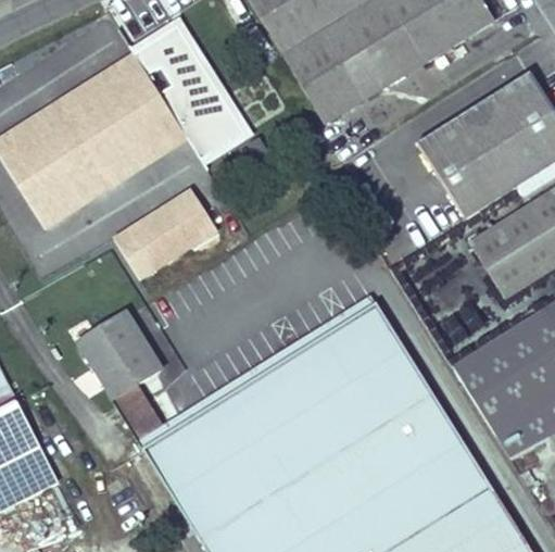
[(249,0),(282,55),(371,0),(249,0)]
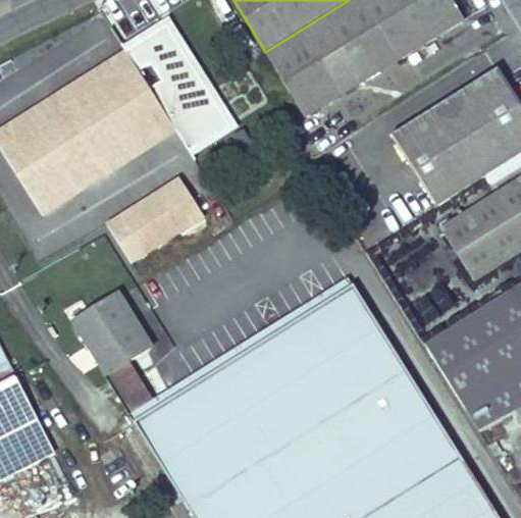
[(349,0),(265,52),(304,115),(464,17),(453,0),(349,0)]
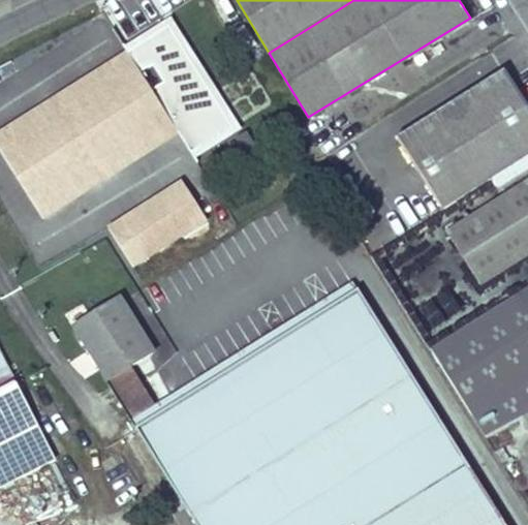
[(169,26),(127,52),(178,130),(195,159),(237,132),(169,26)]
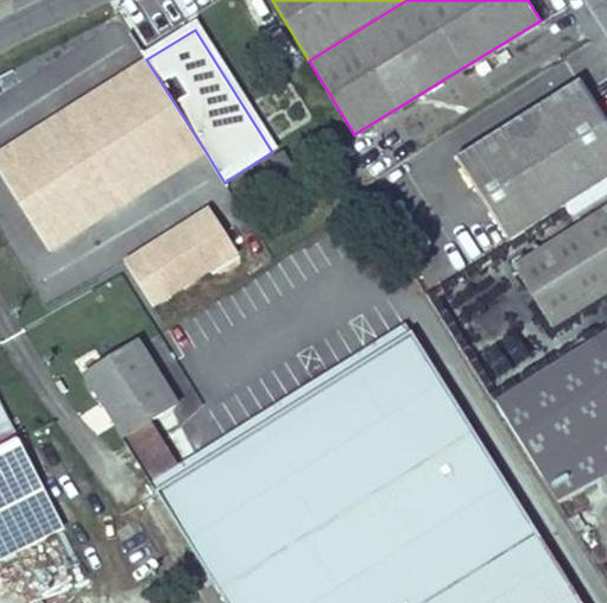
[(204,150),(146,59),(0,151),(0,171),(50,248),(204,150)]
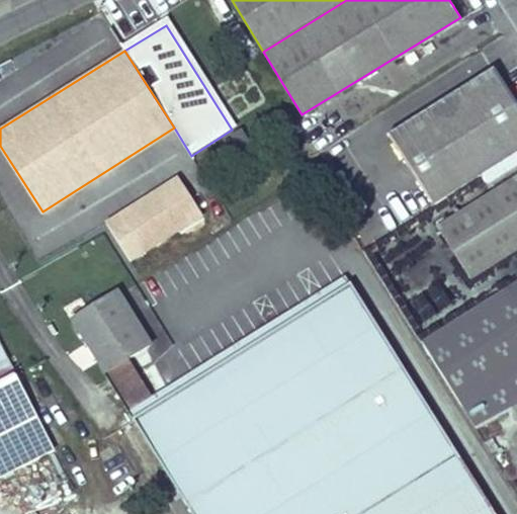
[(392,136),(434,202),(516,150),(516,104),(495,69),(392,136)]
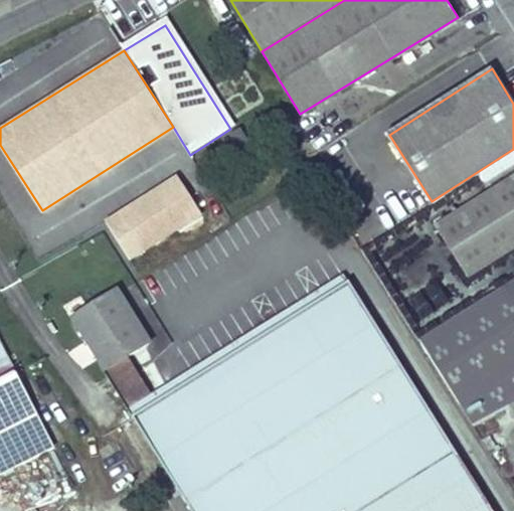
[(200,211),(178,175),(105,220),(128,257),(200,211)]
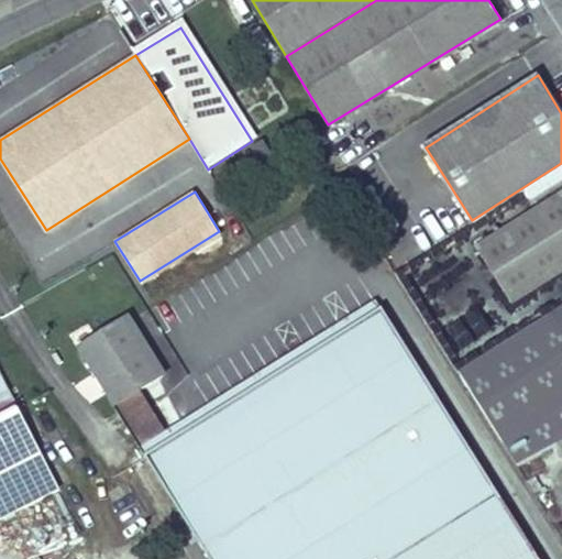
[(561,192),(475,247),(509,302),(561,269),(561,192)]
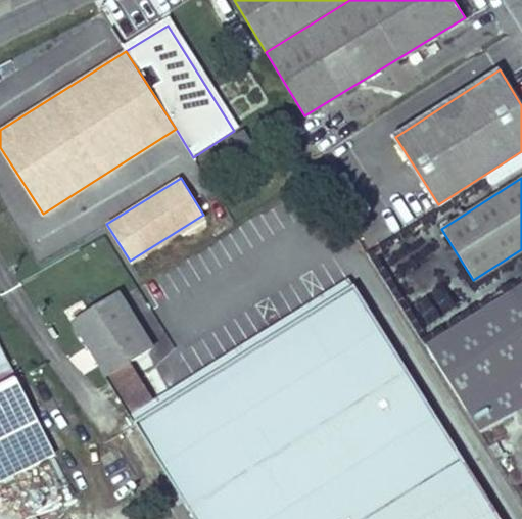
[(131,413),(135,422),(353,286),(348,277),(131,413)]
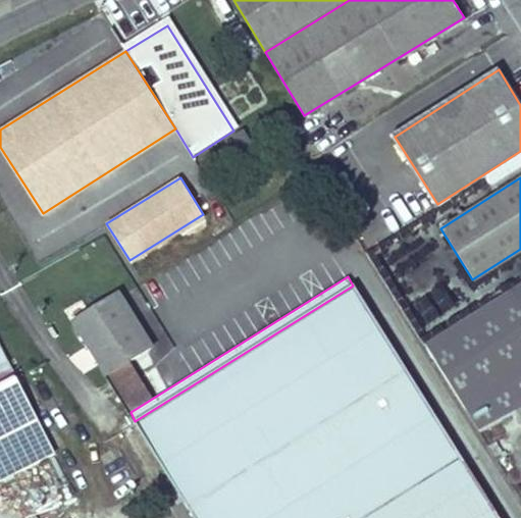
[(520,280),(422,343),(477,429),(517,408),(520,405),(520,280)]
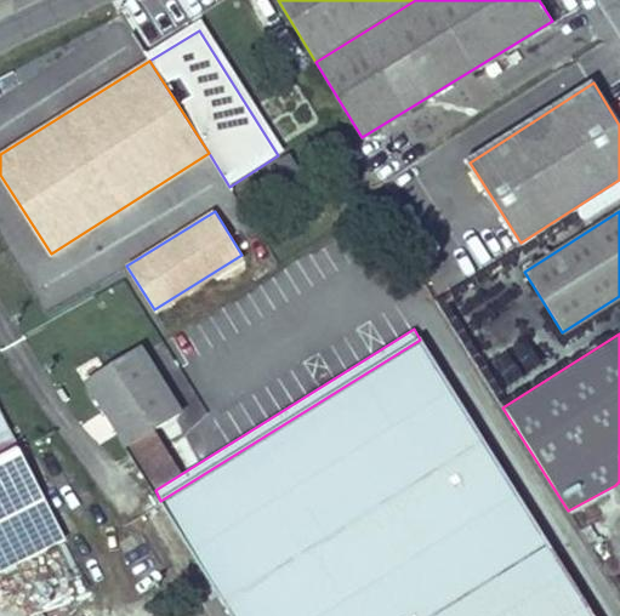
[(593,615),(420,340),(160,501),(232,615),(593,615)]
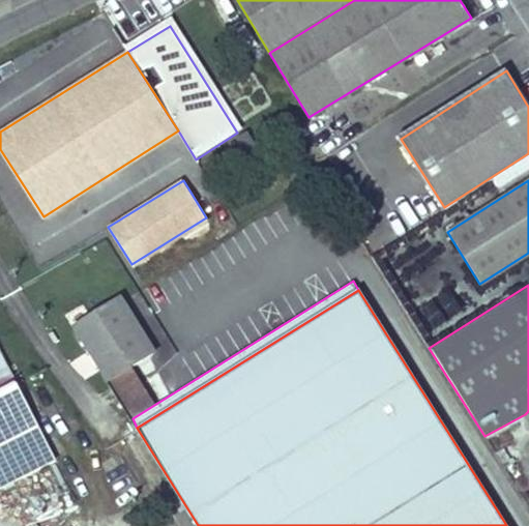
[(121,295),(72,325),(107,380),(155,350),(121,295)]
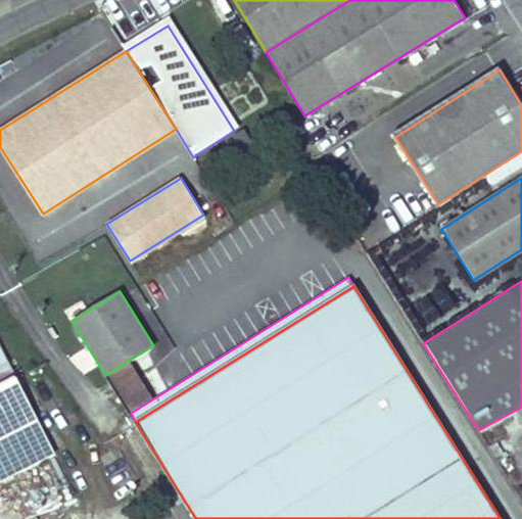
[(0,384),(5,382),(26,424),(0,436),(0,480),(54,453),(37,419),(18,382),(0,346),(0,384)]
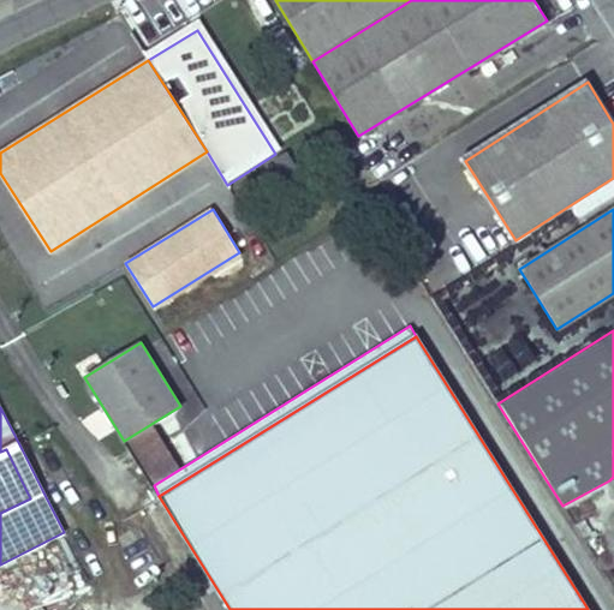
[(6,449),(0,452),(0,513),(30,498),(6,449)]
